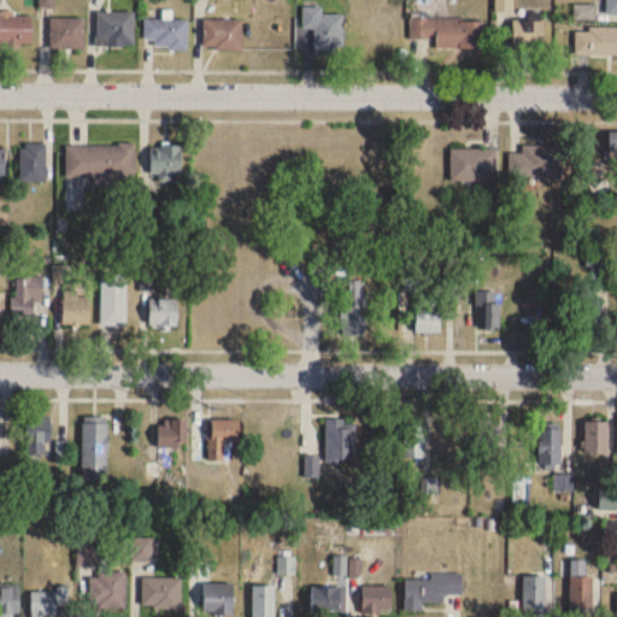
[(603,0),(616,0),(616,11),(603,11),(603,0)]
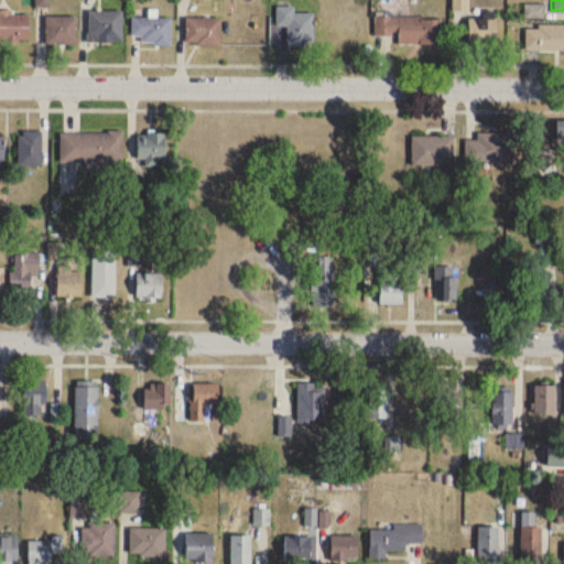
[(521,1),(542,1),(542,15),(521,15),(521,1)]
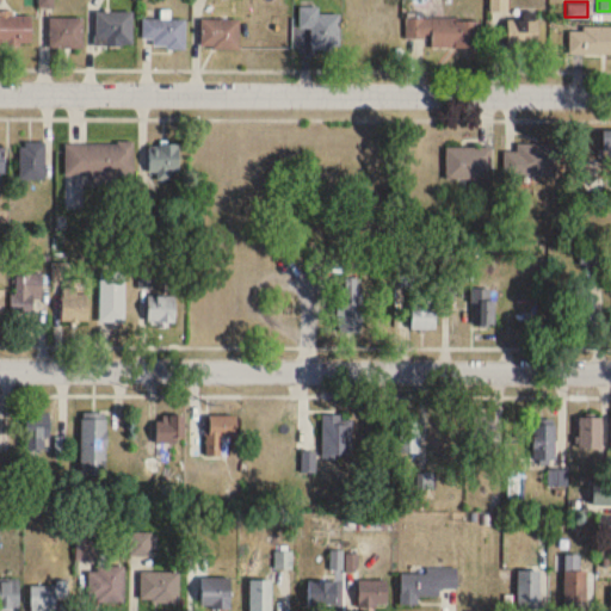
[(296,2),(316,2),(316,11),(338,11),(338,43),(328,43),(328,47),(308,47),(308,25),(296,25),(296,2)]
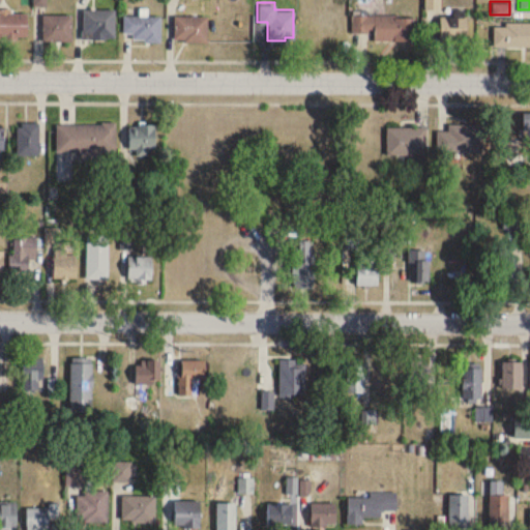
[(0,6),(0,34),(25,34),(25,11),(9,11),(9,6),(0,6)]
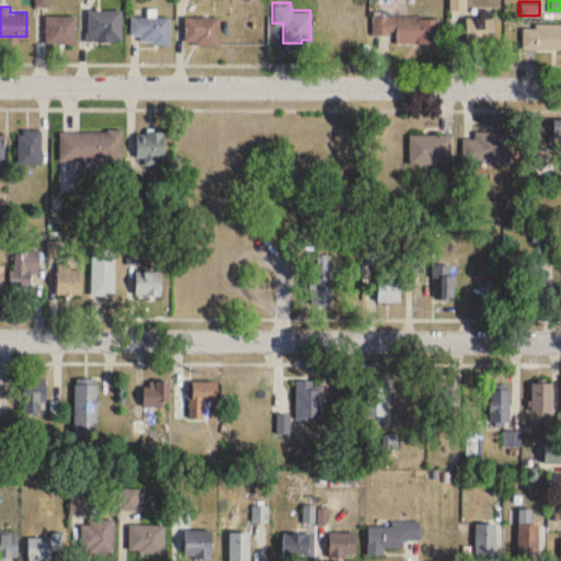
[(86,8),(118,9),(118,38),(110,38),(110,41),(84,39),(86,8)]
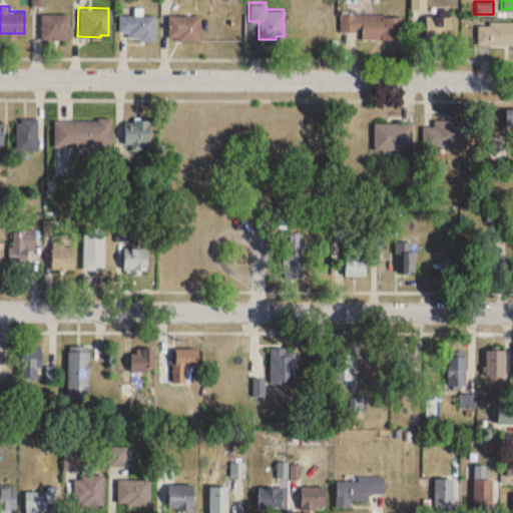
[(39,12),(68,12),(67,38),(39,38),(39,12)]
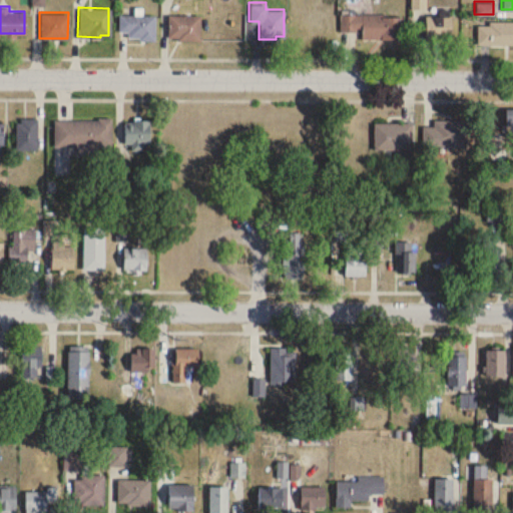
[(117,13),(154,14),(153,39),(137,39),(137,36),(126,36),(126,30),(116,30),(117,13)]
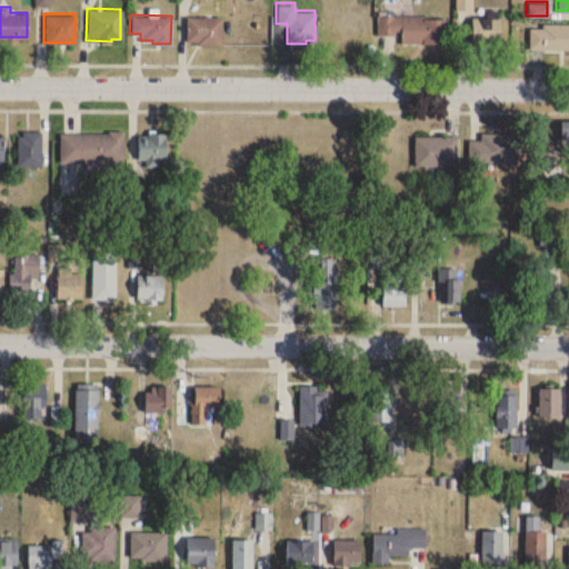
[(402,46),(447,46),(447,17),(378,17),(378,37),(402,37),(402,46)]
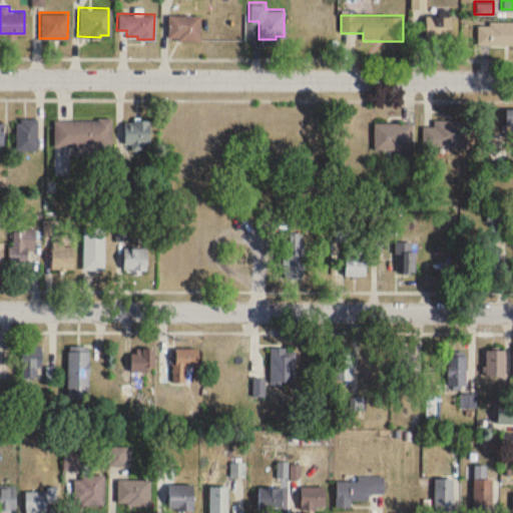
[(170,41),(201,41),(201,16),(170,16),(170,41)]
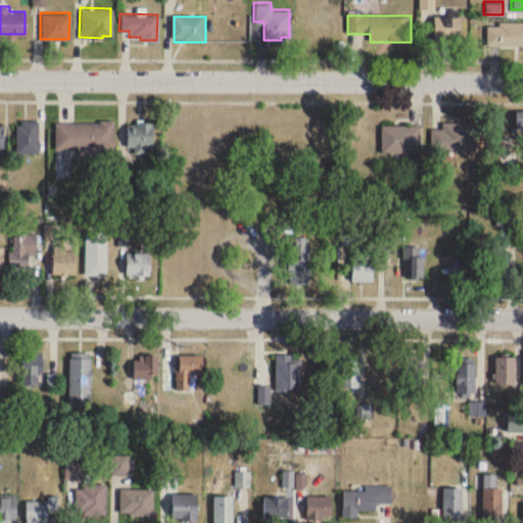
[(461,17),(437,17),(437,40),(461,40),(461,17)]
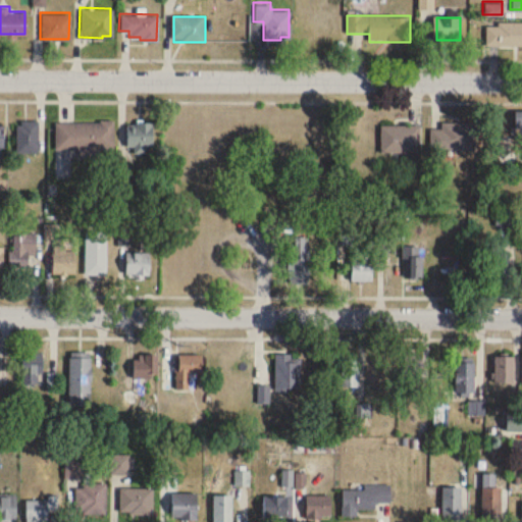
[(497,20),(521,20),(521,44),(484,44),(484,24),(497,24),(497,20)]
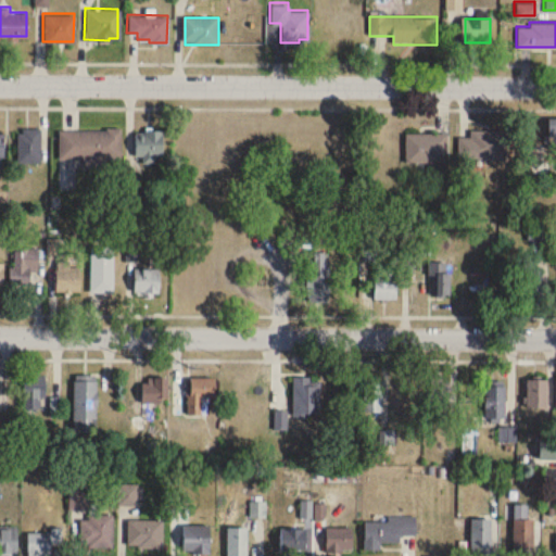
[(57,128),(57,158),(83,158),(83,167),(98,167),(98,158),(119,158),(119,126),(103,126),(103,129),(57,128)]
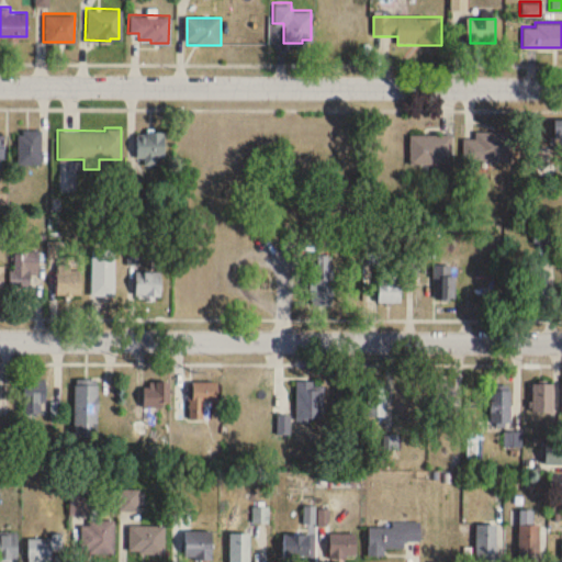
[(42,131),(19,131),(19,166),(42,166),(42,131)]
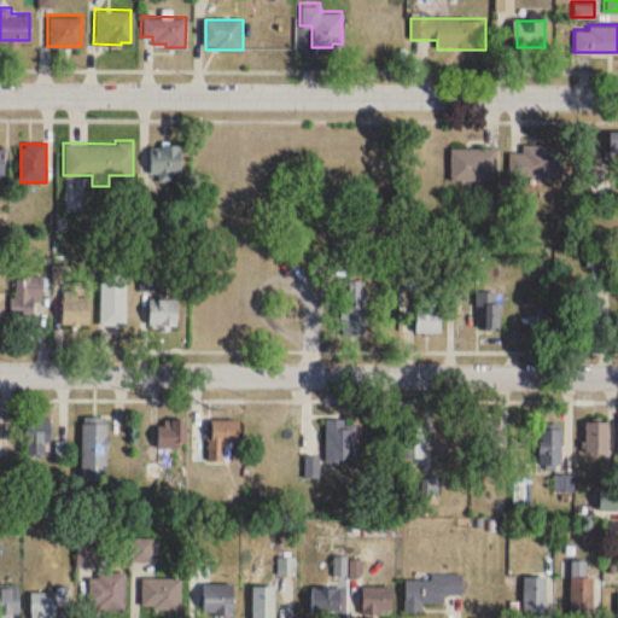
[(182,145),(152,145),(152,178),(182,178),(182,145)]
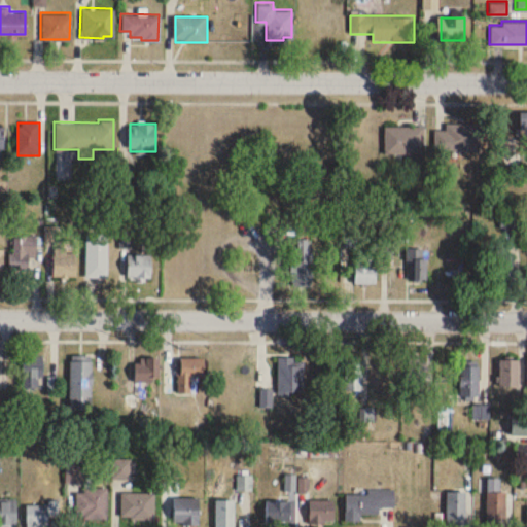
[(447,148),(476,148),(476,124),(447,124),(447,148)]
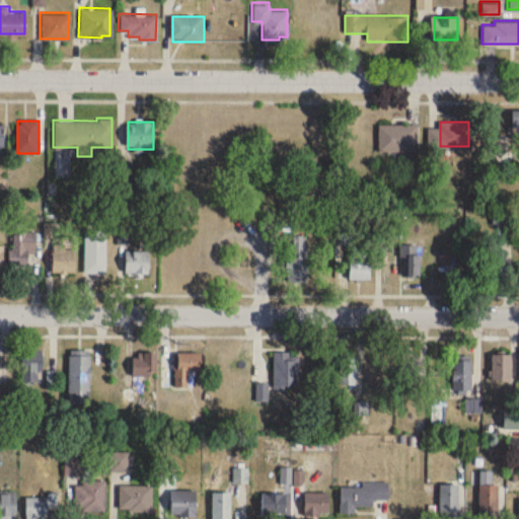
[(418,153),(418,125),(379,125),(379,153),(418,153)]
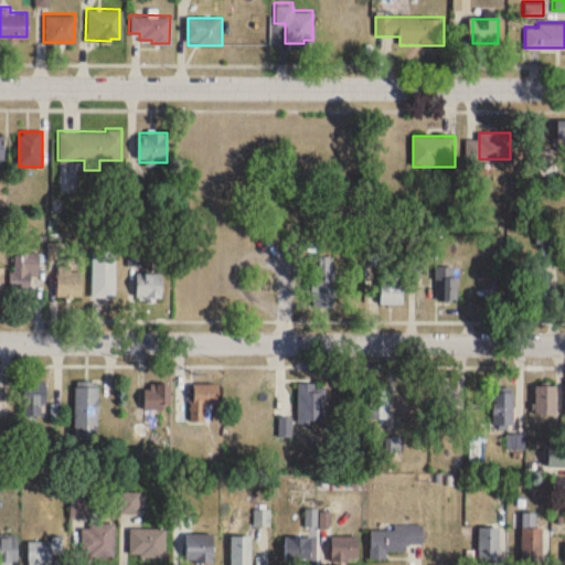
[(555,243),(555,227),(539,227),(539,243),(555,243)]
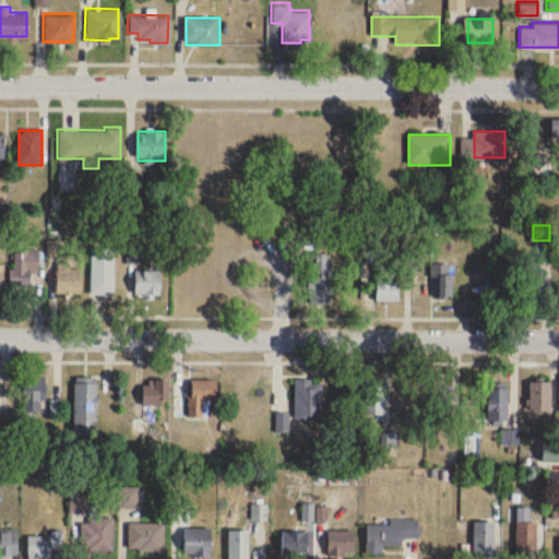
[(38,250),(13,249),(12,288),(31,289),(32,272),(38,272),(38,250)]
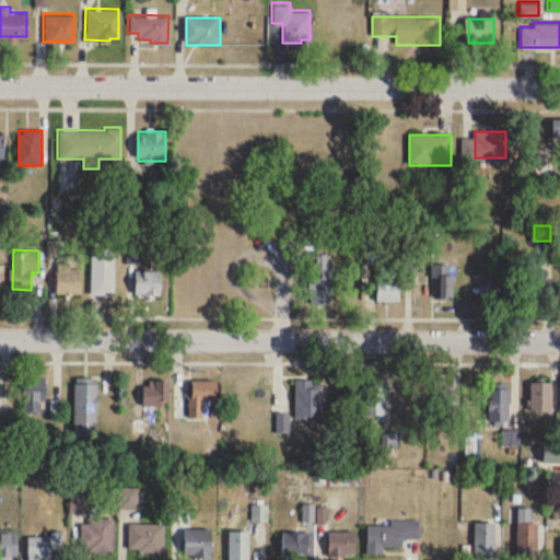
[(115,249),(91,249),(91,295),(115,295),(115,249)]
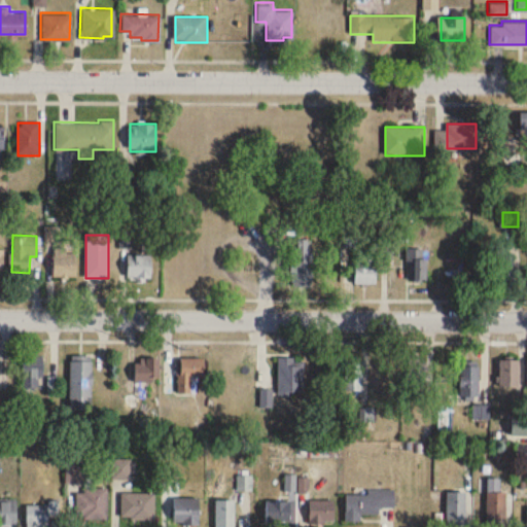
[(312,287),(312,240),(291,240),(291,287),(312,287)]
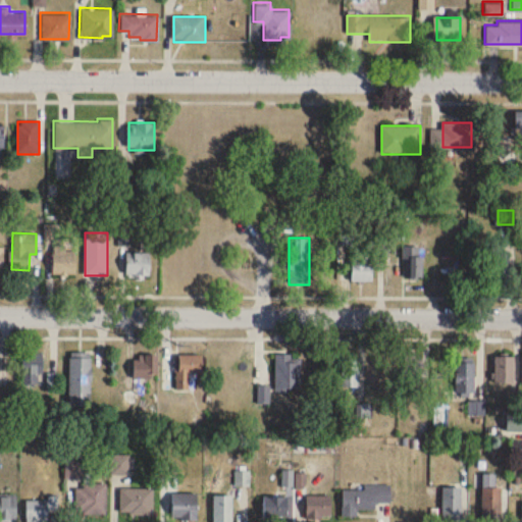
[(53,275),(75,275),(75,247),(53,247),(53,275)]
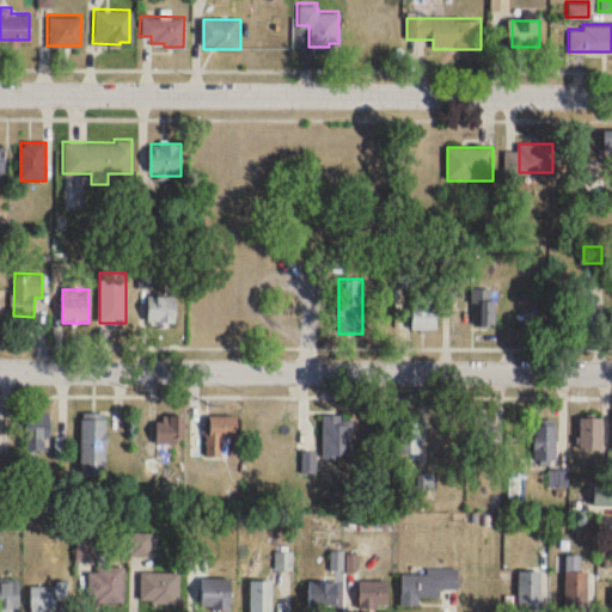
[(496,328),(496,289),(473,289),(473,328),(496,328)]
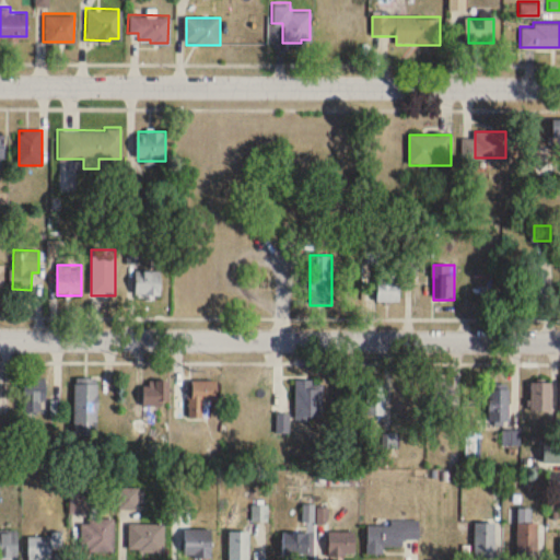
[(398,302),(398,268),(376,268),(376,302),(398,302)]
